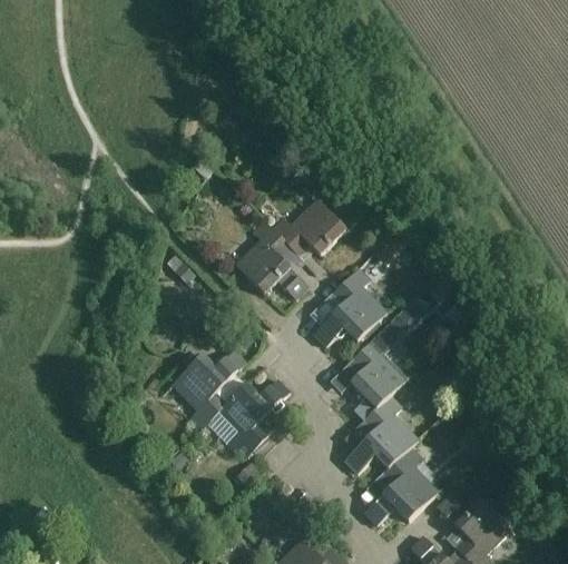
[(238,101),(232,108),(241,118),(248,111),(250,110),(241,100),(238,101)]
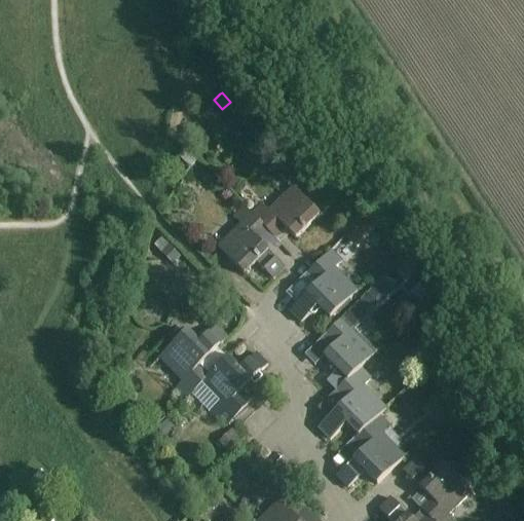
[(183,146),(177,153),(188,164),(195,157),(183,146)]
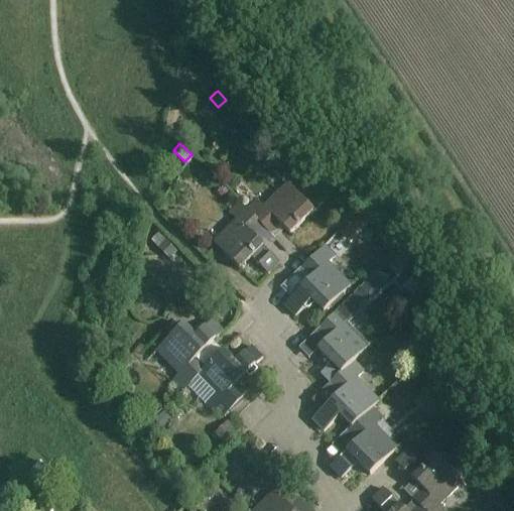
[(261,222),(260,222),(267,230),(278,220),(288,230),(311,207),(285,179),(262,202),(255,195),(245,205),(244,206),(261,222)]
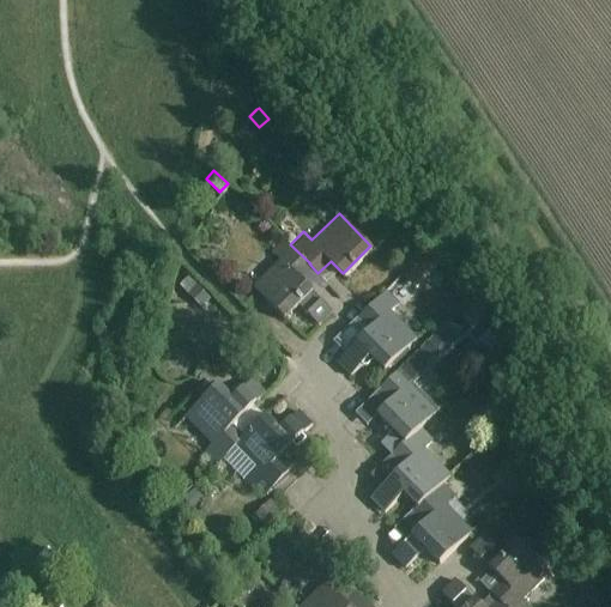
[(290,244),(291,243),(283,234),(270,247),(278,255),(250,283),(283,315),(297,301),(316,321),(330,307),(298,274),(309,263),(310,263),(290,244)]
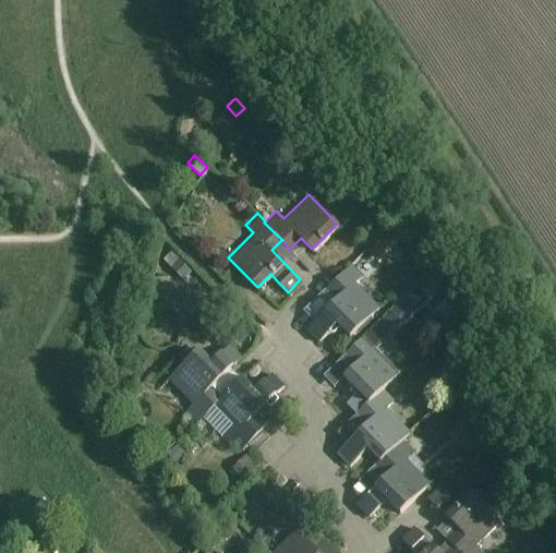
[(374,257),(381,251),(372,243),(365,250),(374,257)]
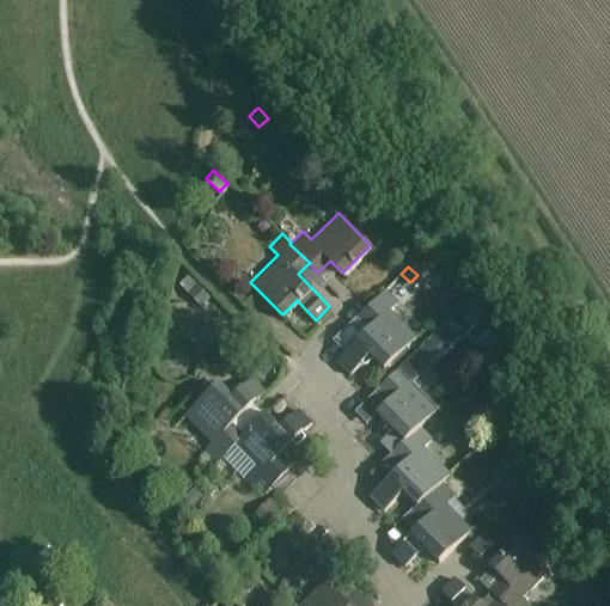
[(200,304),(209,294),(188,274),(178,282),(200,304)]
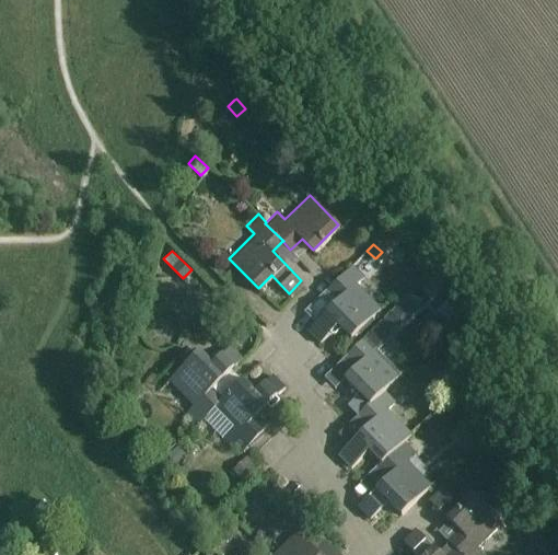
[(350,334),(380,305),(355,280),(362,273),(351,261),(325,287),(336,298),(306,326),(318,338),(337,321),(350,334)]
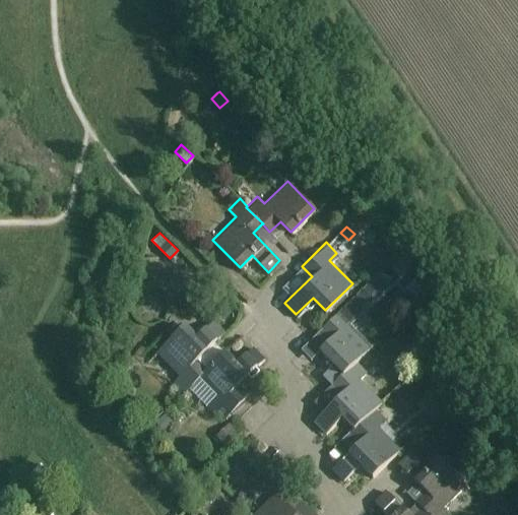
[(362,285),(343,303),(354,314),(372,297),(362,285)]
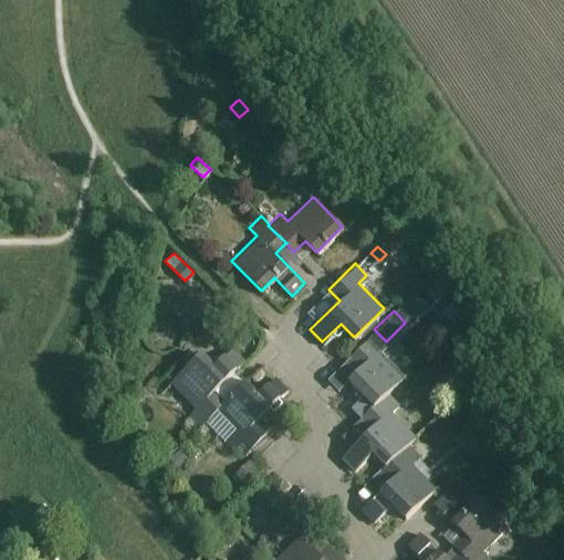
[(386,390),(387,391),(403,376),(377,349),(386,341),(374,329),(347,356),(358,367),(347,379),(372,403),(373,404),(386,390)]
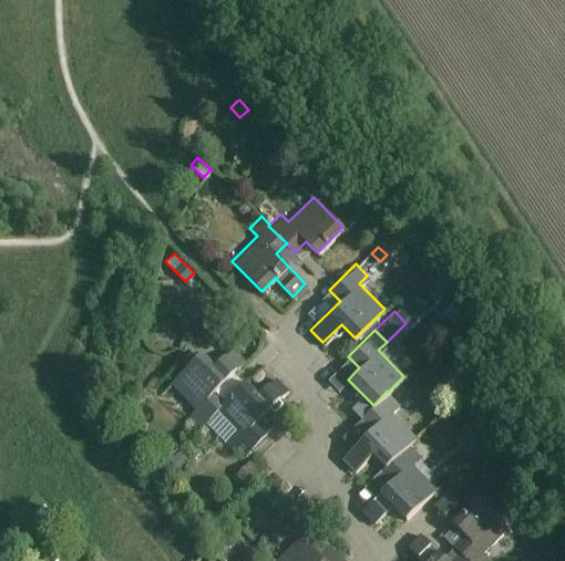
[(224,400),(214,390),(244,360),(230,346),(213,364),(199,351),(170,380),(195,406),(186,414),(198,426),(215,409),(214,409),(224,400)]
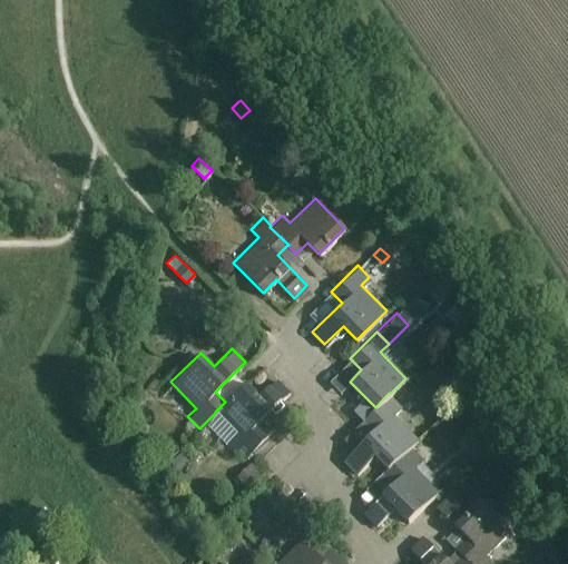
[(430,357),(422,365),(431,374),(439,366),(430,357)]
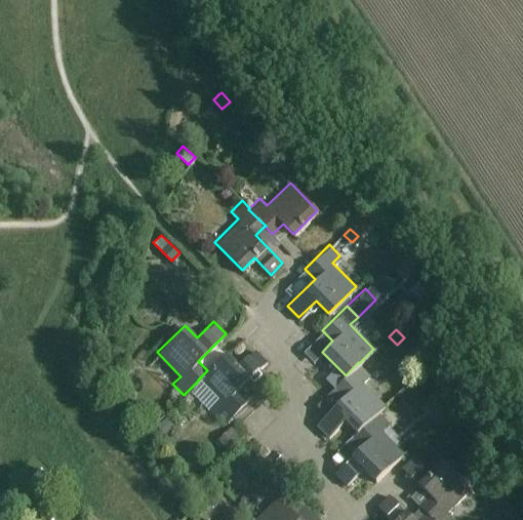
[(198,380),(199,380),(220,402),(212,409),(224,421),(248,397),(238,387),(266,360),(253,348),(237,364),(225,352),(207,370),(198,380)]
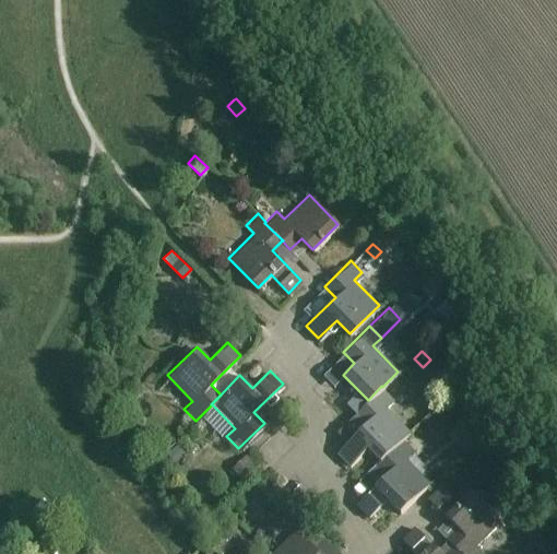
[(393,397),(382,387),(381,386),(368,400),(367,399),(355,411),(366,422),(355,433),(336,451),(350,466),(368,447),(379,458),(379,459),(401,436),(402,438),(410,431),(384,404),(393,397)]
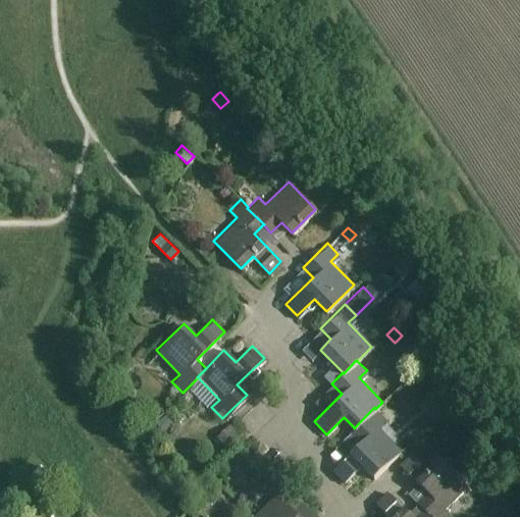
[(426,416),(430,415),(436,414),(433,402),(427,403),(423,404),(426,416)]
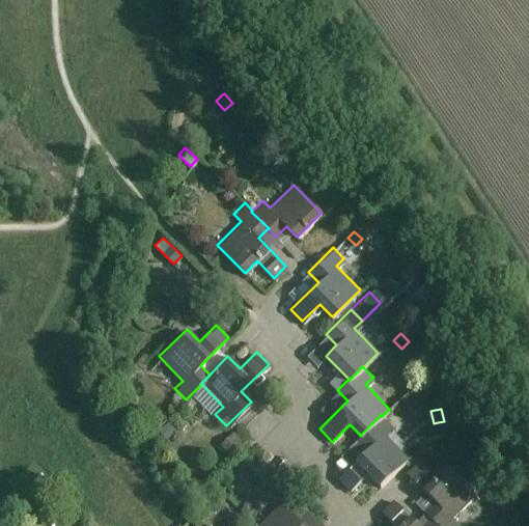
[(360,436),(360,435),(356,439),(367,450),(338,479),(349,490),(367,471),(380,485),(408,457),(384,433),(392,425),(382,416),(381,414),(360,436)]
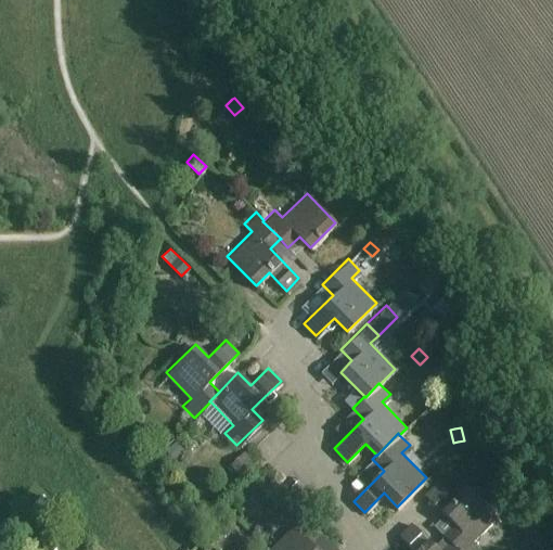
[(174,459),(183,450),(176,440),(166,450),(174,459)]
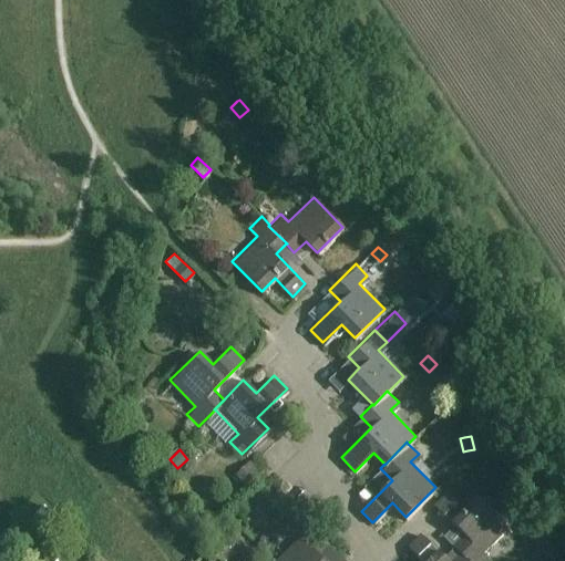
[(470,560),(485,560),(490,558),(482,550),(507,525),(479,495),(463,510),(445,492),(434,504),(463,532),(451,543),(460,552),(461,551),(470,560)]
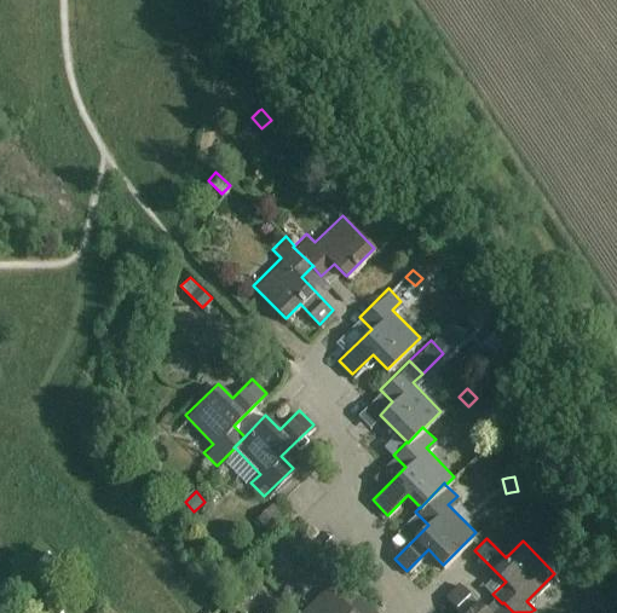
[(353,612),(346,605),(358,593),(330,564),(317,577),(326,585),(298,612),(353,612)]
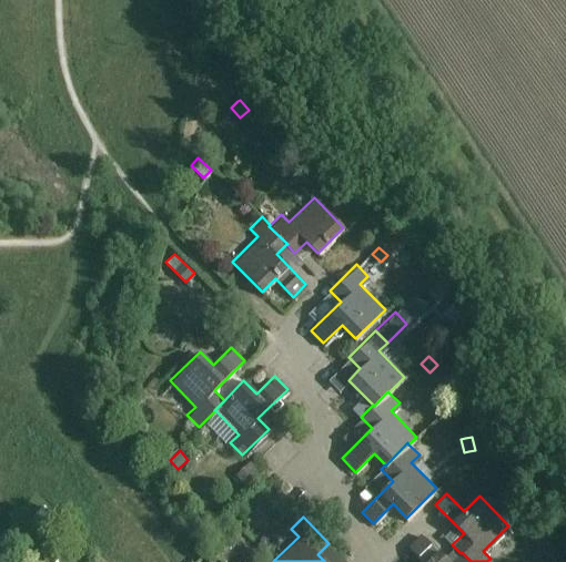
[(9,528),(8,527),(0,534),(0,537),(12,550),(22,541),(9,528)]
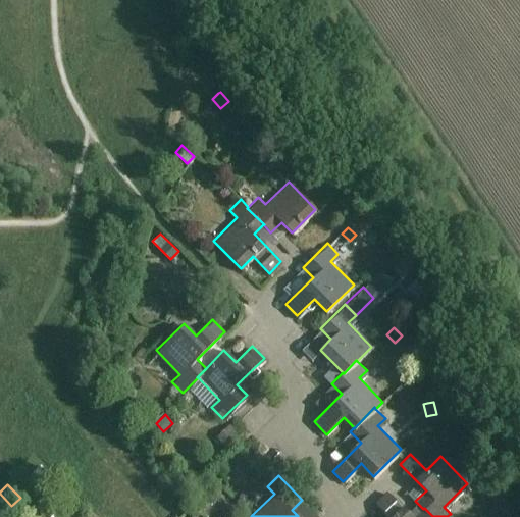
[(432,516),(424,508),(423,509),(414,516),(413,516),(386,489),(375,501),(391,516),(432,516)]
